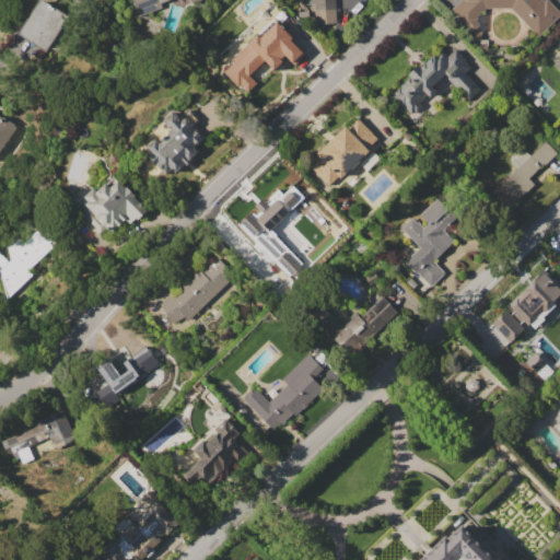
[(18,33),(38,0),(45,0),(71,18),(48,53),(18,33)]
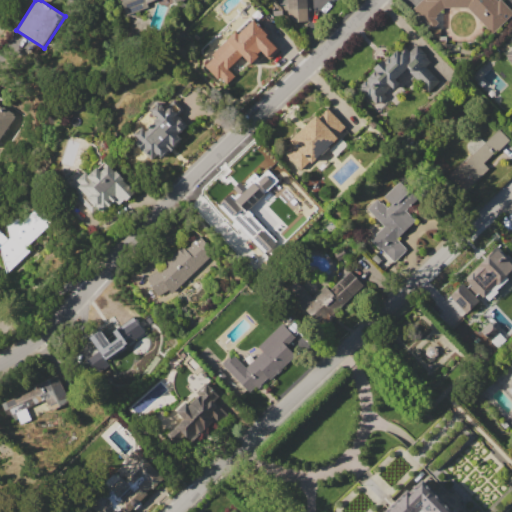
[(162,0),(124,16),(117,0),(184,0),(177,3),(175,0),(162,0)]
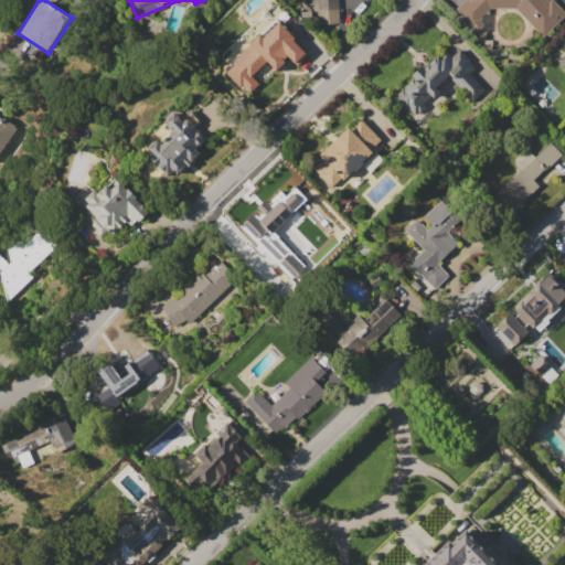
[(336,0),(338,24),(318,25),(316,0),(336,0)]
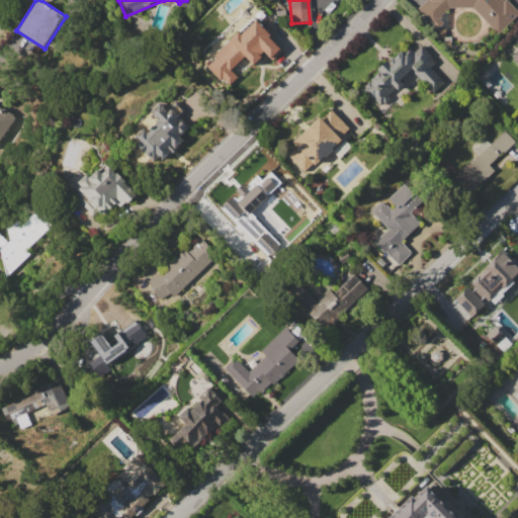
[(473,8),(450,8),(439,18),(442,21),(434,28),(416,9),(425,0),(507,0),(517,11),(497,32),(473,8)]
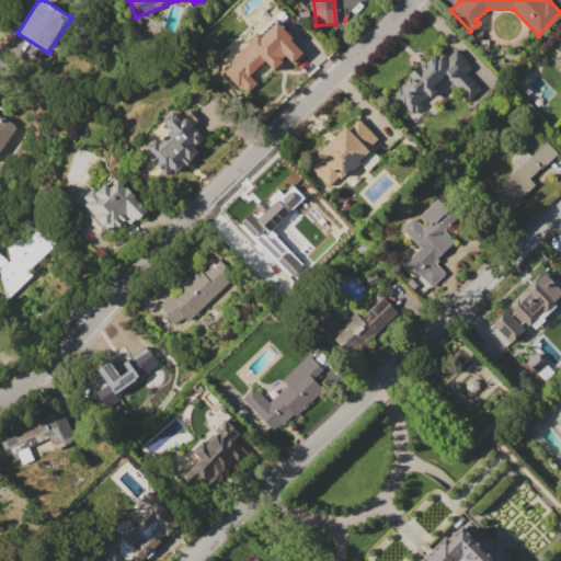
[(302,56),(242,91),(225,61),(259,42),(266,55),(293,39),(302,56)]
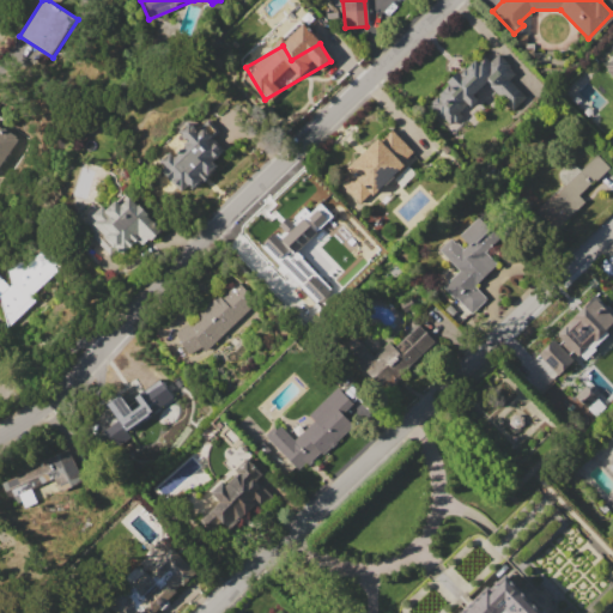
[(525,96),(513,109),(485,82),(474,92),(479,97),(469,107),(467,103),(459,110),(462,114),(454,123),(451,121),(449,123),(442,117),(441,119),(428,104),(448,84),(447,82),(457,71),(460,73),(475,59),(478,61),(484,55),(490,61),(498,53),(511,66),(509,68),(515,73),(509,80),(525,96)]
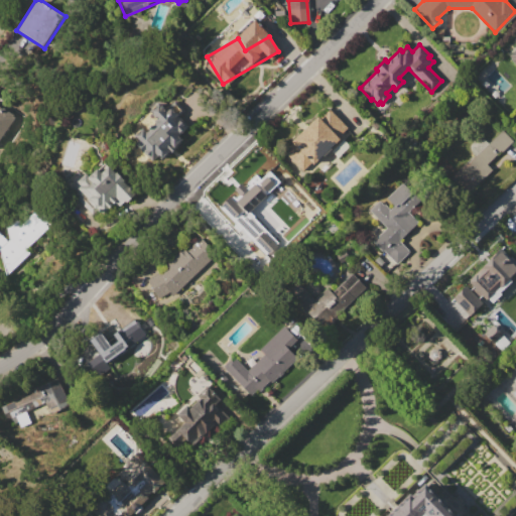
[(515,45),(506,55),(515,66),(515,45)]
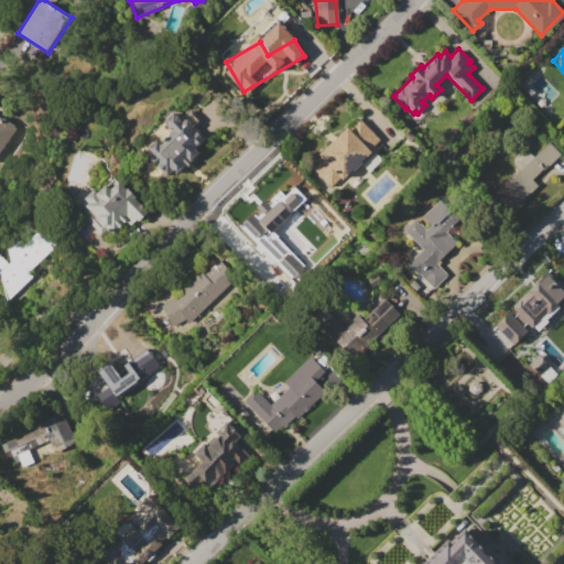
[(206,137),(195,148),(199,153),(177,174),(173,170),(165,176),(147,156),(150,152),(147,149),(155,140),(159,144),(172,131),(164,122),(172,114),(180,121),(193,108),(203,119),(195,126),(206,137)]
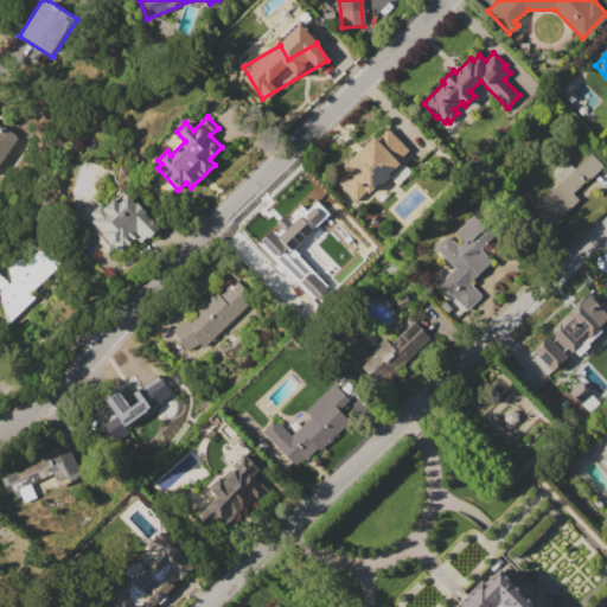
[(17,134),(0,159),(0,126),(1,127),(4,126),(17,134)]
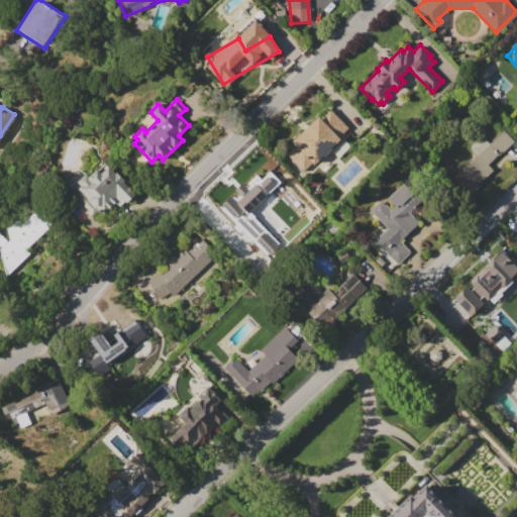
[(304,171),(285,151),(293,143),(291,141),(318,115),(320,117),(330,107),(348,126),(339,135),(342,137),(315,165),(312,163),(304,171)]
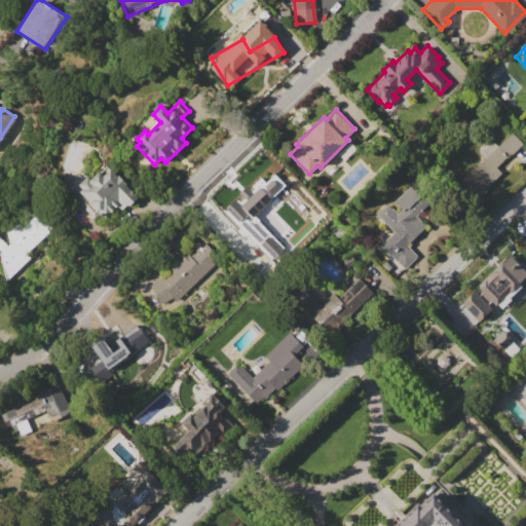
[(512,133),(522,143),(496,168),(501,174),(480,195),(464,180),(512,133)]
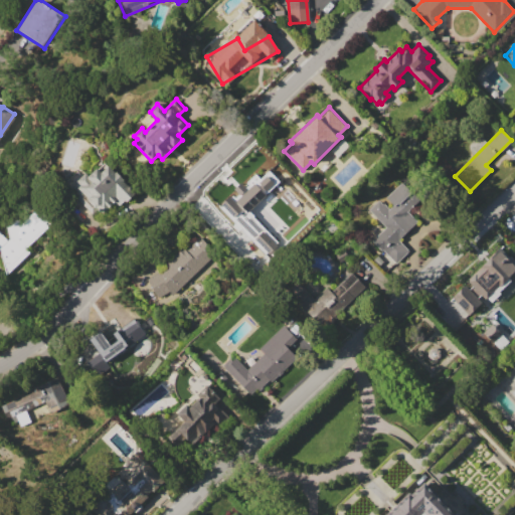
[(108,165),(135,192),(124,202),(123,201),(117,207),(113,203),(102,214),(97,210),(93,214),(71,193),(73,190),(71,188),(77,182),(76,181),(86,172),(90,175),(97,168),(101,172),(108,165)]
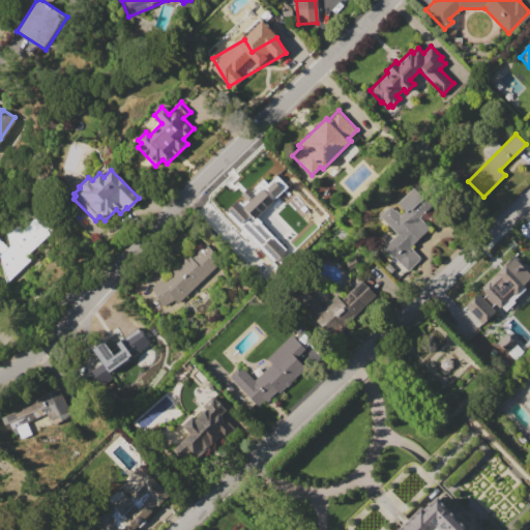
[(257,192),(258,186),(272,187),(272,183),(285,184),(285,187),(291,188),(290,208),(280,208),(282,209),(268,222),(291,247),(276,261),(262,244),(264,242),(233,209),(243,200),(246,202),(257,192)]
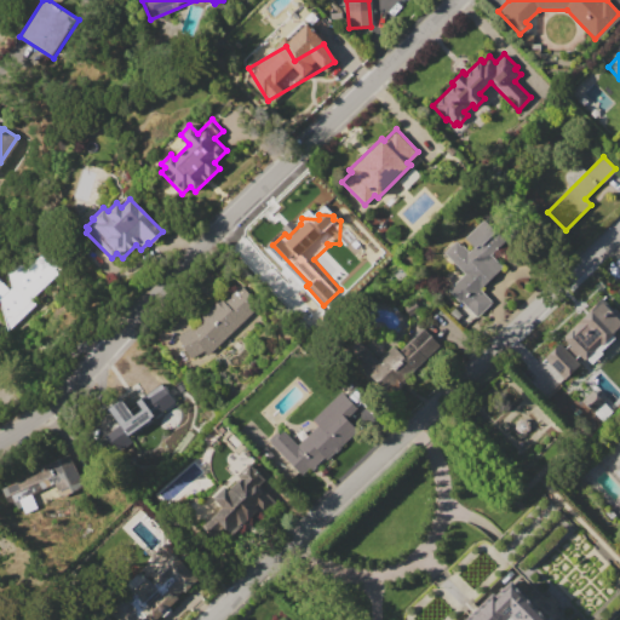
[(501,267),(463,305),(448,290),(464,274),(443,252),(457,240),(469,252),(472,247),(464,237),(484,218),(506,240),(491,256),(501,267)]
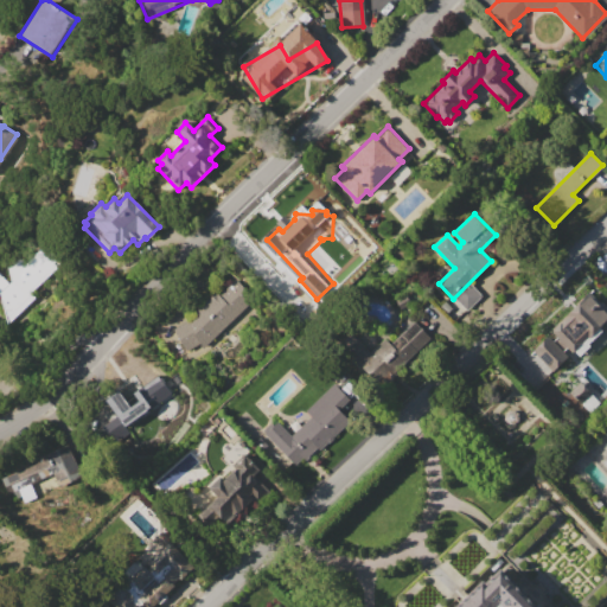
[(11,326),(0,314),(0,274),(1,275),(21,256),(26,262),(45,244),(63,263),(32,292),(39,300),(11,326)]
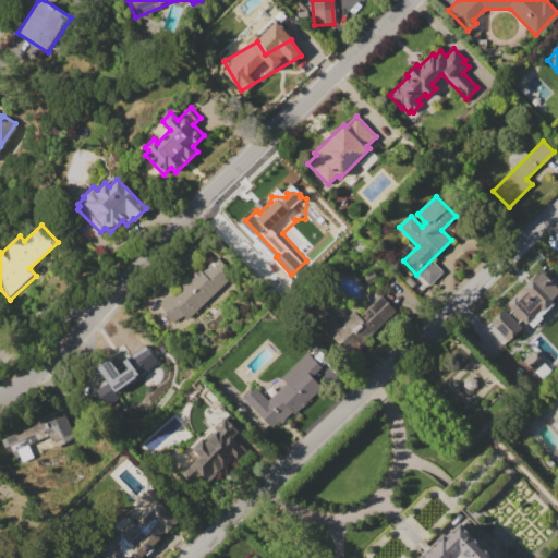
[(170,323),(160,302),(173,295),(174,296),(180,292),(177,289),(198,268),(201,270),(217,255),(234,273),(185,319),(182,316),(170,323)]
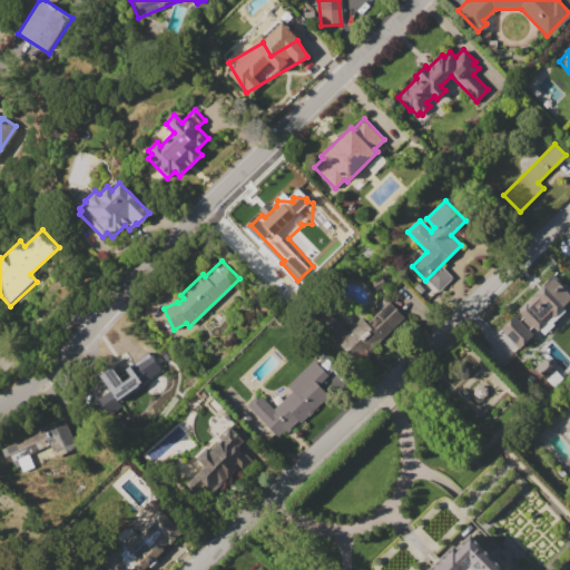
[(547,274),(559,287),(561,285),(569,294),(569,318),(561,327),(550,316),(553,314),(551,312),(539,322),(538,320),(528,330),(531,333),(520,343),(502,325),(514,313),(517,315),(526,306),(522,303),(538,288),(534,285),(547,274)]
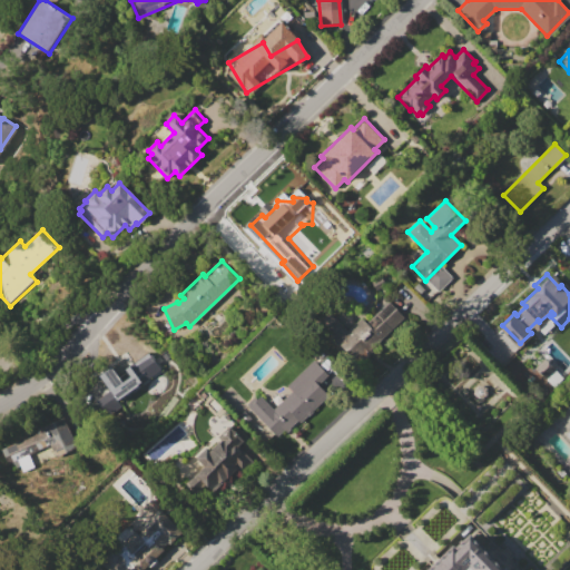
[(404,316),(380,340),(375,335),(353,359),(318,324),(331,313),(347,330),(361,316),(367,323),(389,302),(404,316)]
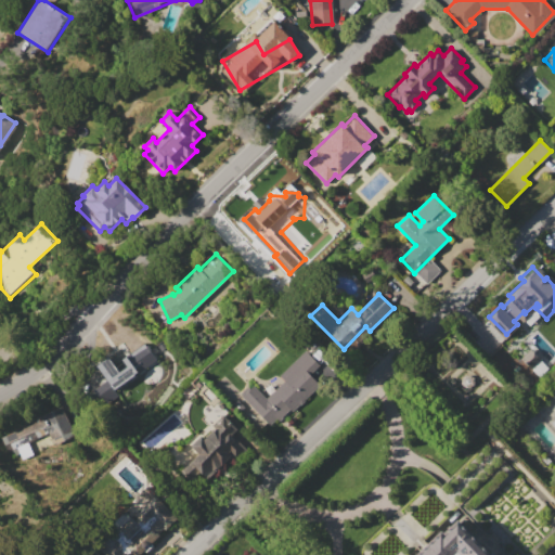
[(113,365),(128,355),(127,353),(145,339),(159,360),(127,384),(113,365)]
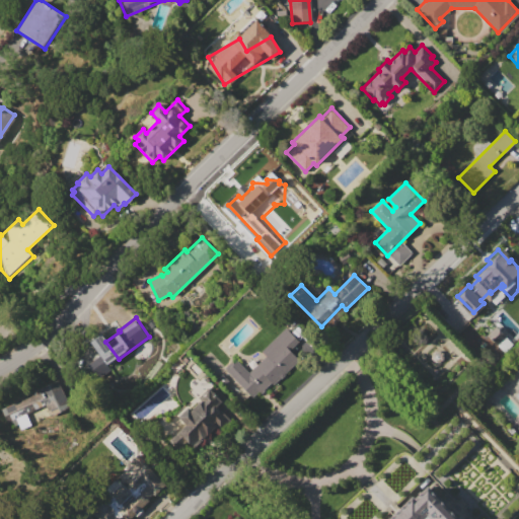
[(482,323),(500,341),(489,352),(470,336),(482,323)]
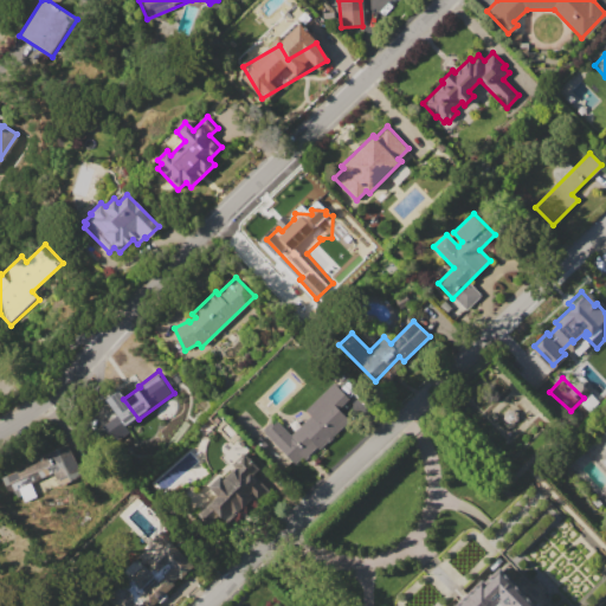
[(348,420),(318,450),(315,447),(296,465),(291,462),(290,463),(263,433),(277,420),(290,434),(309,416),(304,411),(333,381),(350,399),(339,411),(348,420)]
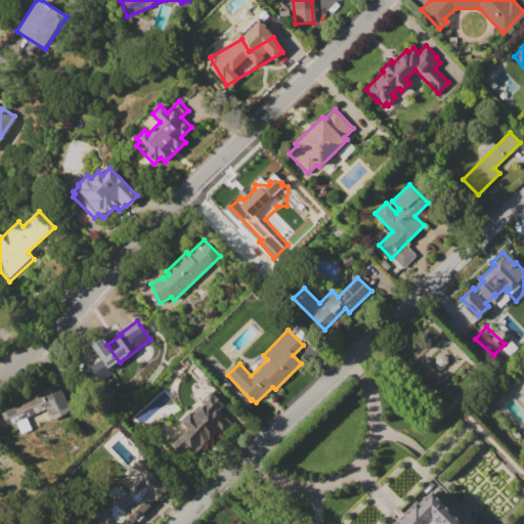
[(523,379),(511,392),(523,404),(523,379)]
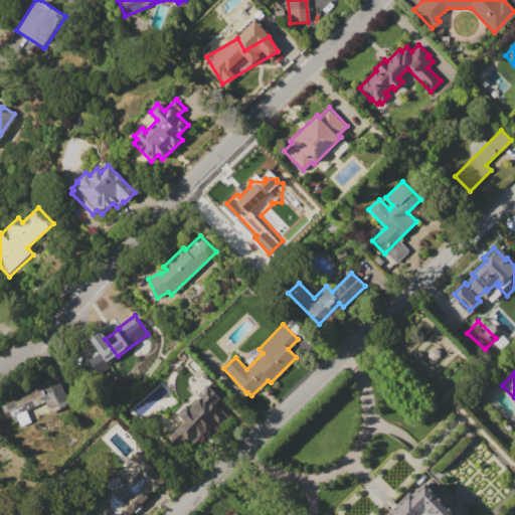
[(1,406),(34,390),(33,387),(57,376),(70,405),(48,414),(47,410),(10,427),(1,406)]
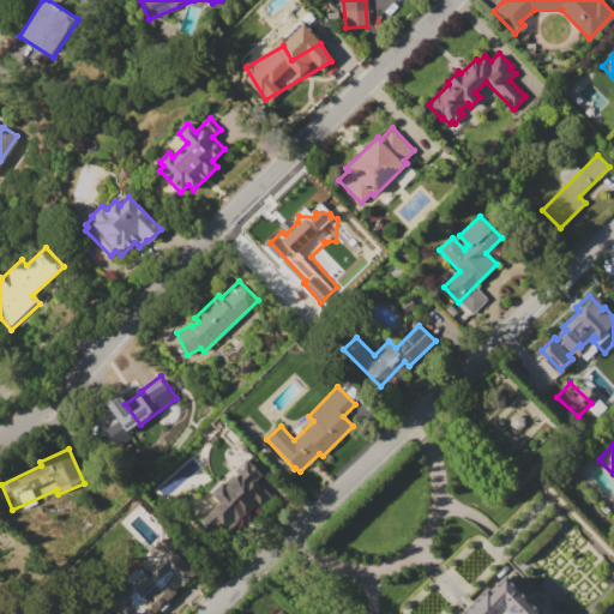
[(247,459),(263,476),(256,482),(270,498),(259,509),(256,505),(228,530),(221,522),(210,531),(200,521),(218,503),(210,494),(247,459)]
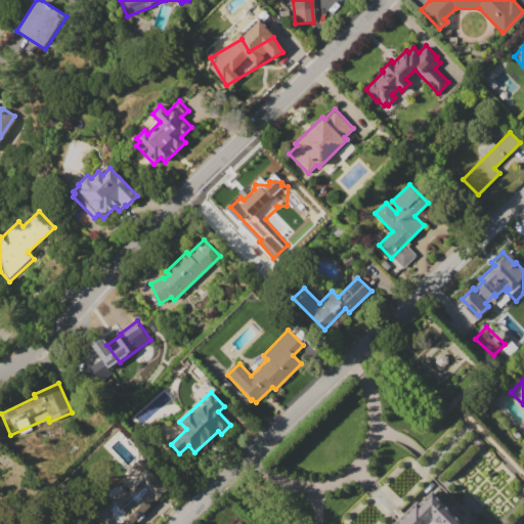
[(166,488),(130,523),(127,523),(124,520),(120,523),(107,523),(98,514),(125,488),(127,490),(129,488),(127,486),(145,468),(166,488)]
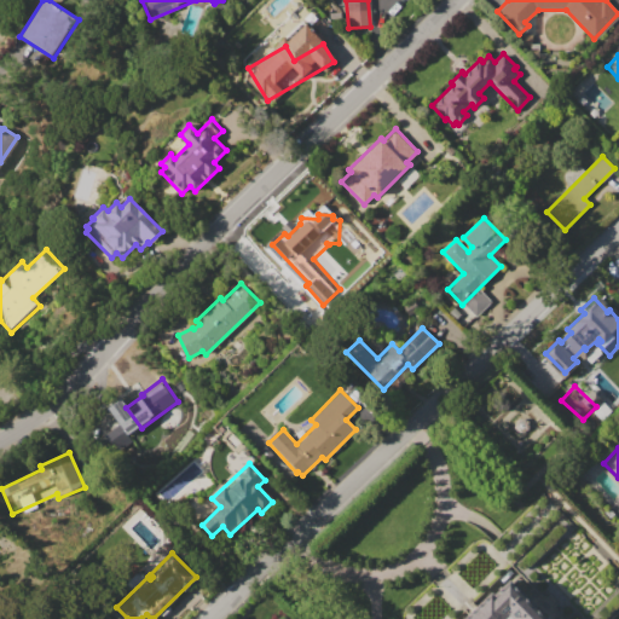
[(463,618),(489,594),(492,596),(509,579),(549,618),(463,618)]
